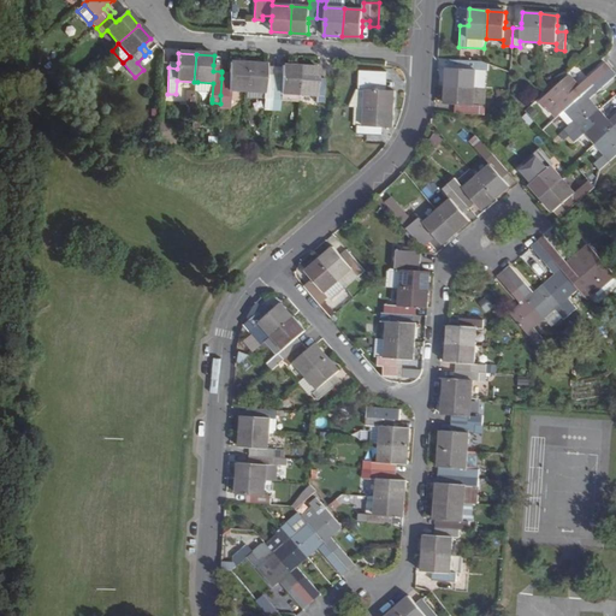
[(475,69),(481,70),(483,61),(463,60),(463,69),(457,69),(448,69),(446,87),(474,88),(475,69)]
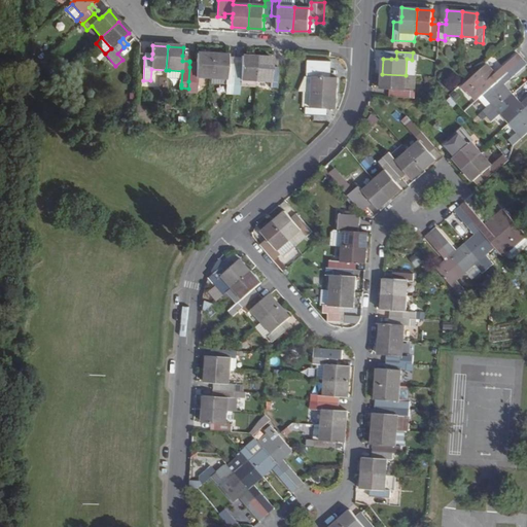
[(212,55),(198,54),(197,63),(197,67),(189,67),(188,81),(188,89),(188,91),(196,91),(196,82),(197,76),(210,77),(212,55)]
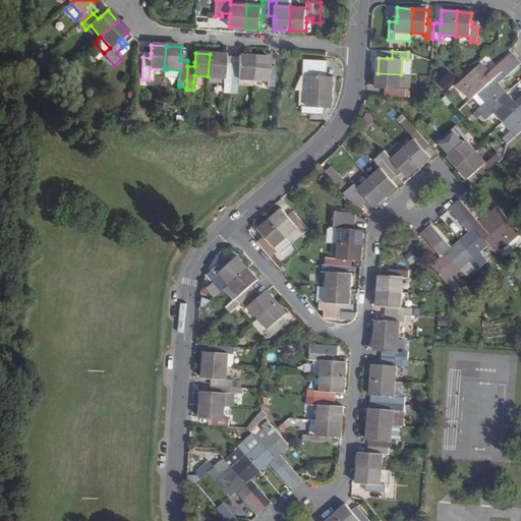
[(462,91),(470,83),(478,94),(518,58),(513,53),(490,73),(482,64),(458,85),(462,91)]
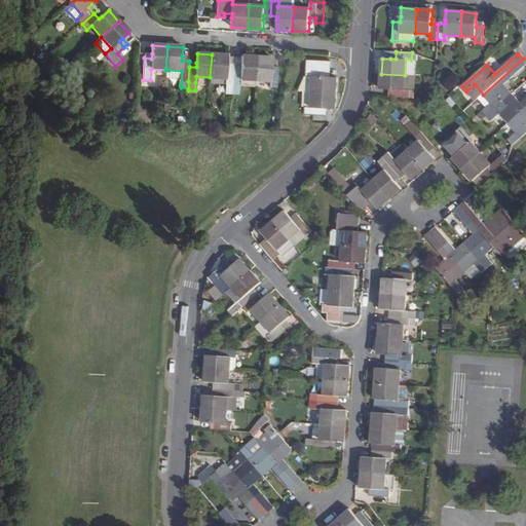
[(233,70),(226,69),(226,60),(226,55),(212,54),(210,77),(225,78),(225,84),(224,92),(231,92),(233,70)]
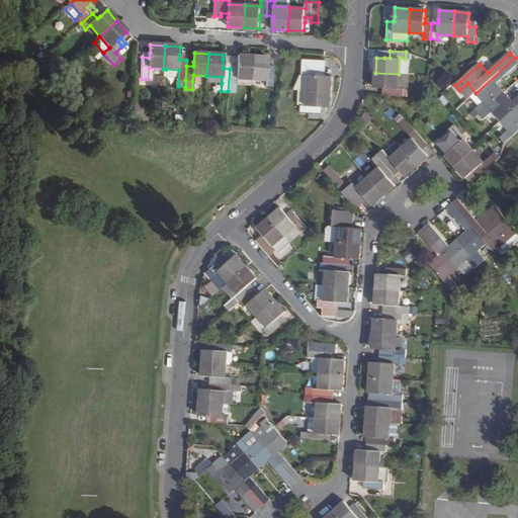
[(238,78),(251,79),(253,57),(239,56),(239,61),(238,69),(230,69),(228,91),(236,92),(237,84),(238,78)]
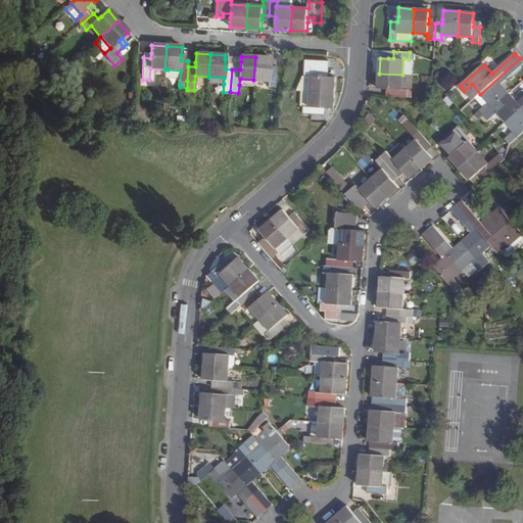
[(270,86),(276,87),(277,72),(270,70),(271,67),(271,58),(255,57),(253,80),(270,81),(270,86)]
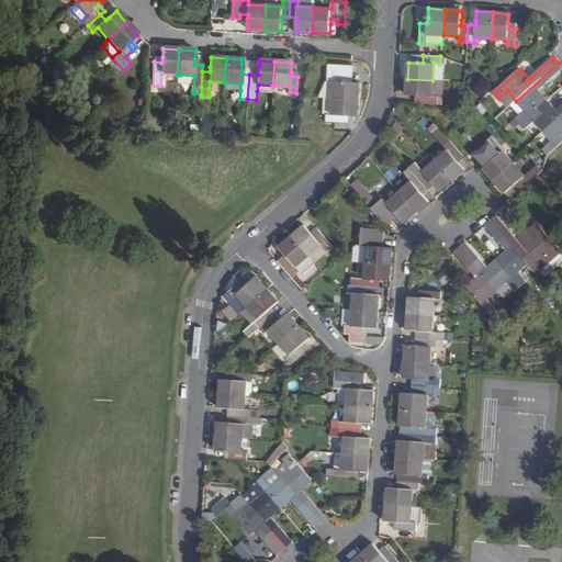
[(358,99),(359,82),(353,82),(345,82),(347,64),(325,63),(324,80),(335,81),(334,98),(358,99)]
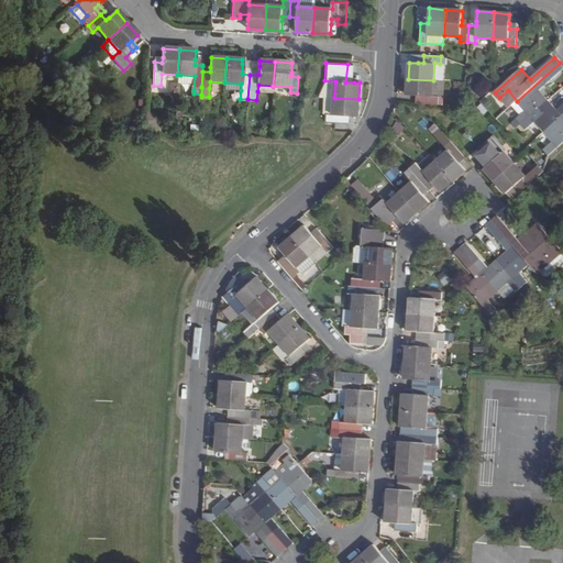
[(516,129),(521,123),(548,100),(542,94),(541,96),(538,92),(562,68),(562,66),(560,63),(517,101),(512,105),(521,113),(516,118),(517,118),(511,123),(516,129)]
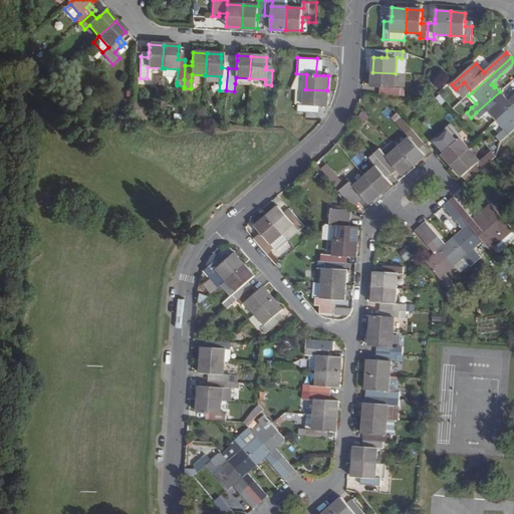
[(323,75),(324,58),(317,58),(315,75),(323,75)]
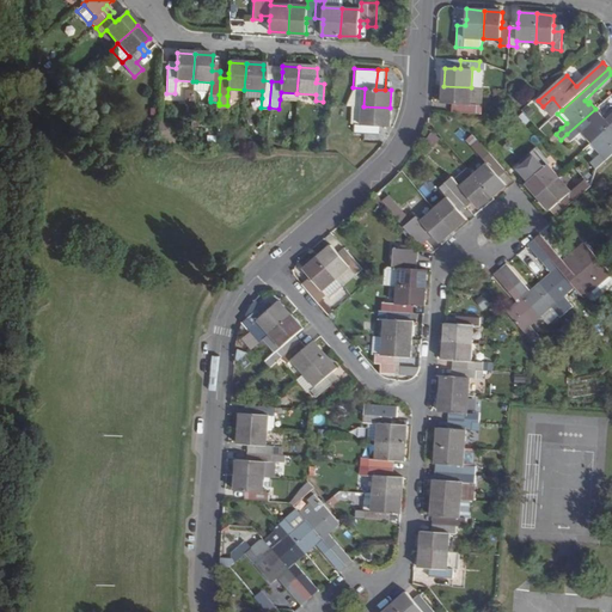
[(282,72),(271,71),(271,81),(281,81),(282,72)]
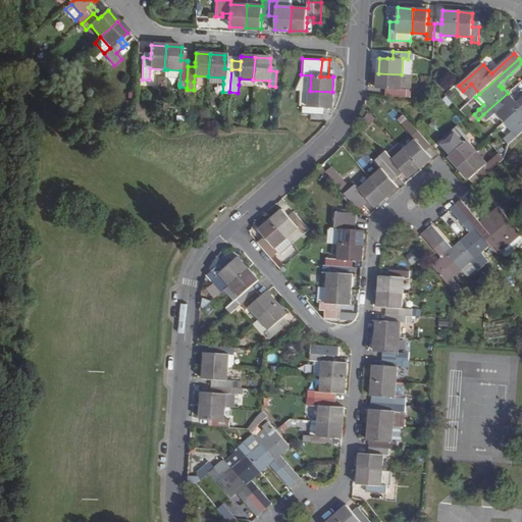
[(167,69),(166,83),(179,84),(180,70),(167,69)]
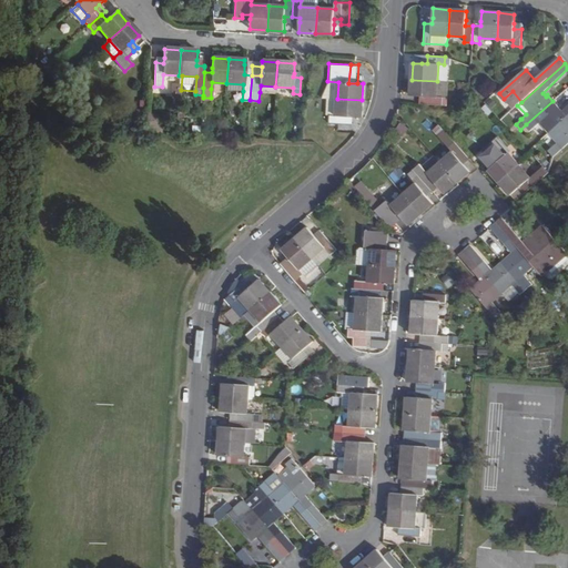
[(448,81),(437,81),(412,80),(411,95),(421,95),(426,95),(425,104),(448,104),(448,81)]
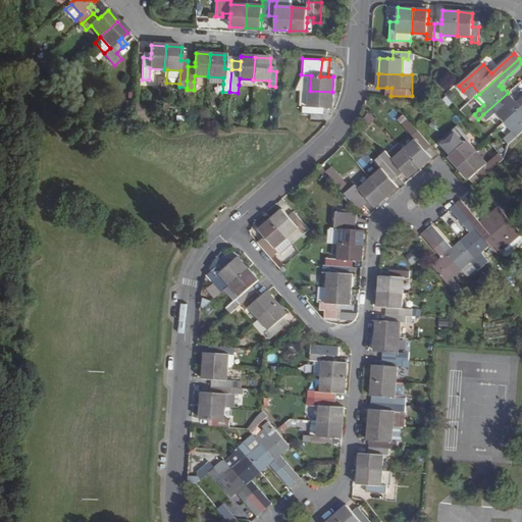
[(310,91),(311,75),(301,74),(299,74),(296,90),(302,90),(310,91)]
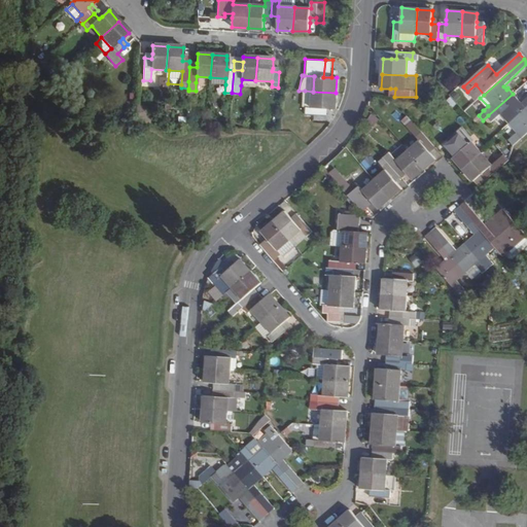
[(306,107),(312,107),(313,92),(305,91),(304,106),(306,107)]
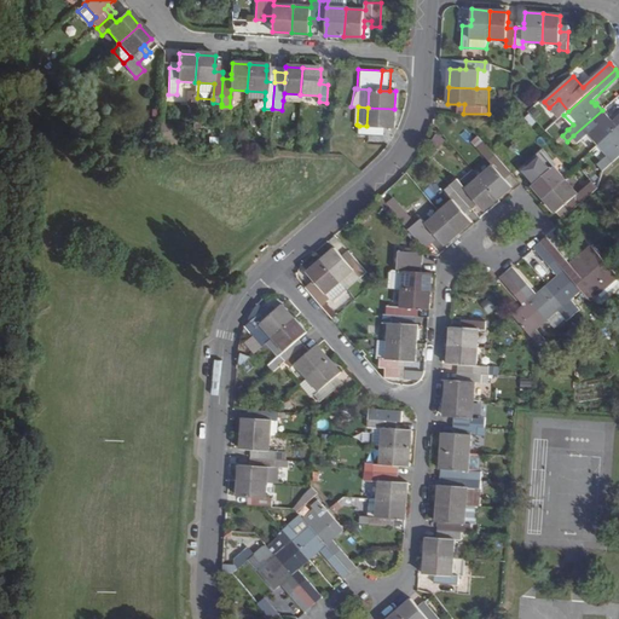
[(377,134),(377,127),(383,127),(394,127),(394,109),(368,108),(366,126),(359,126),(359,133),(377,134)]
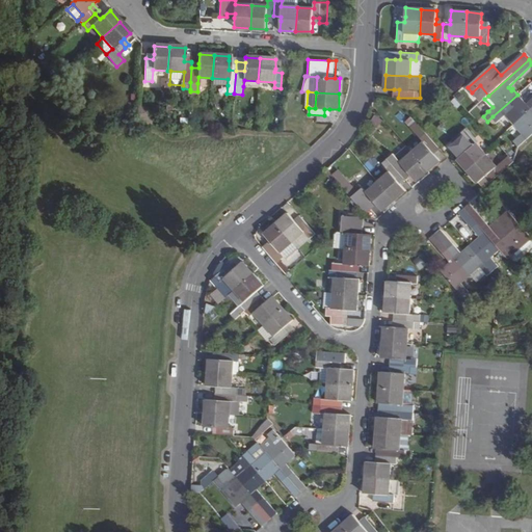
[(498,122),(506,114),(514,124),(531,108),(531,98),(526,104),(517,95),(493,116),(498,122)]
